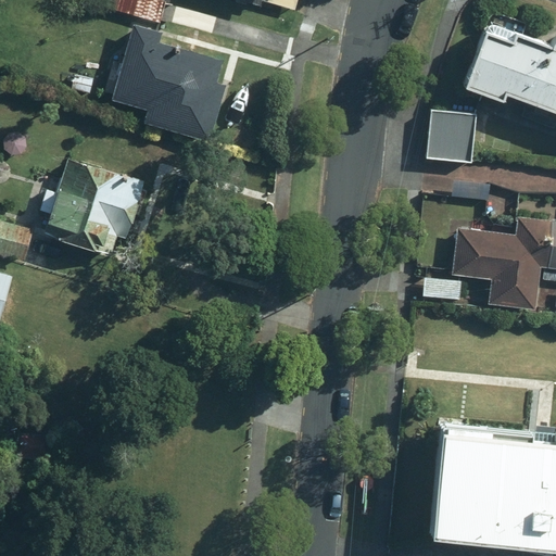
[(166,2),(158,0),(108,0),(105,8),(160,24),(166,2)]
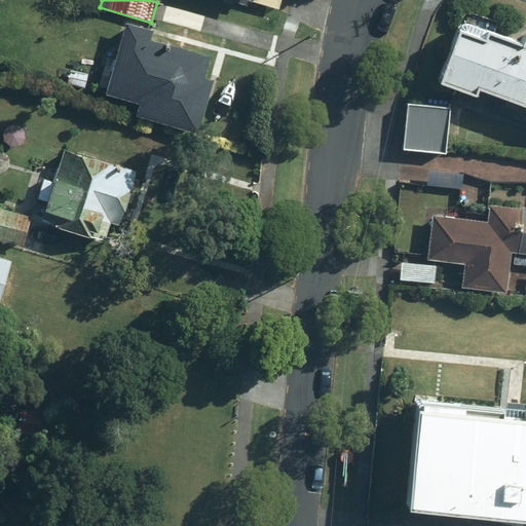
[(285,0),(241,0),(254,3),(282,11),(285,0)]
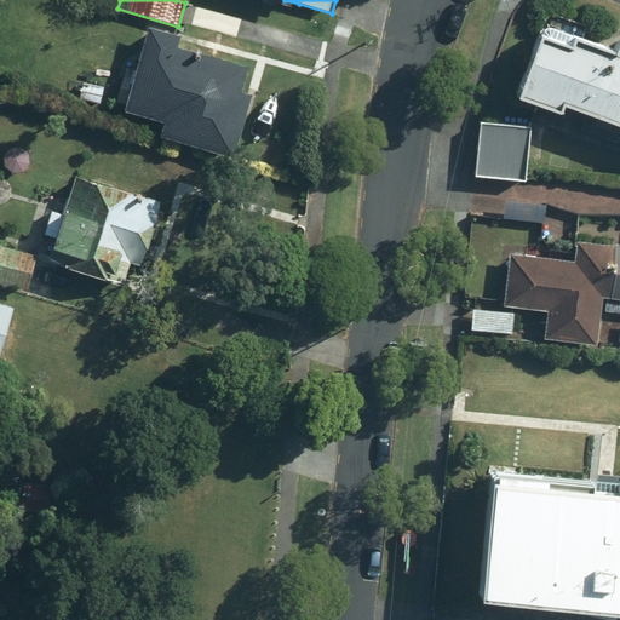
[(233,148),(251,98),(239,95),(246,74),(214,63),(211,72),(197,67),(200,61),(191,57),(193,55),(174,47),(178,39),(153,30),(125,109),(167,125),(164,136),(225,158),(229,147),(233,148)]
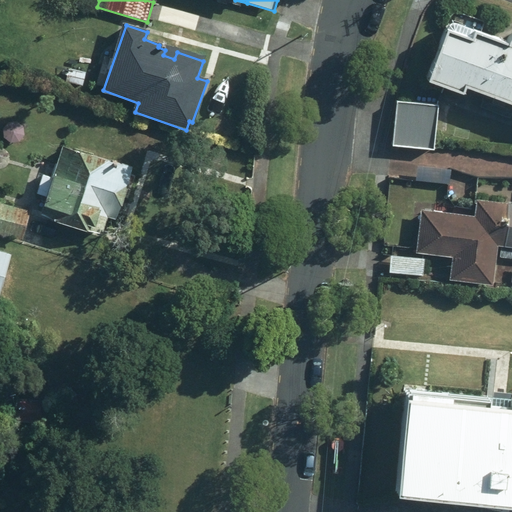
[(457,86),(511,107),(511,44),(511,45),(511,46),(511,47),(511,48),(511,49),(511,50),(511,52),(511,53),(475,39),(473,44),(443,33),(427,76),(425,82),(454,93),(457,86)]
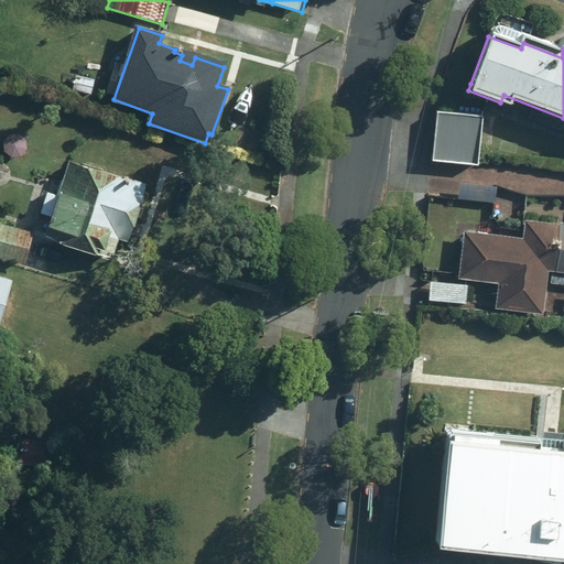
[(480,115),(437,114),(435,162),(478,164),(480,115)]
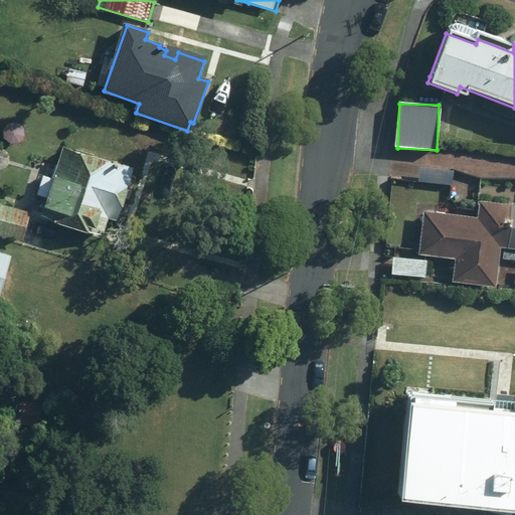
[(61,154),(57,178),(43,175),(39,196),(53,199),(48,224),(119,237),(132,167),(61,154)]
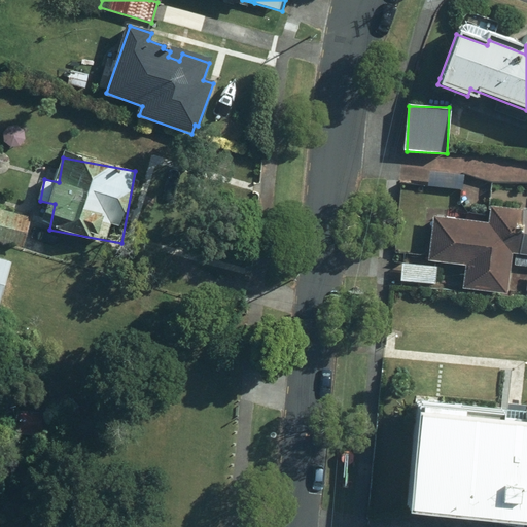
[(462,171),(427,169),(426,187),(461,188),(462,171)]
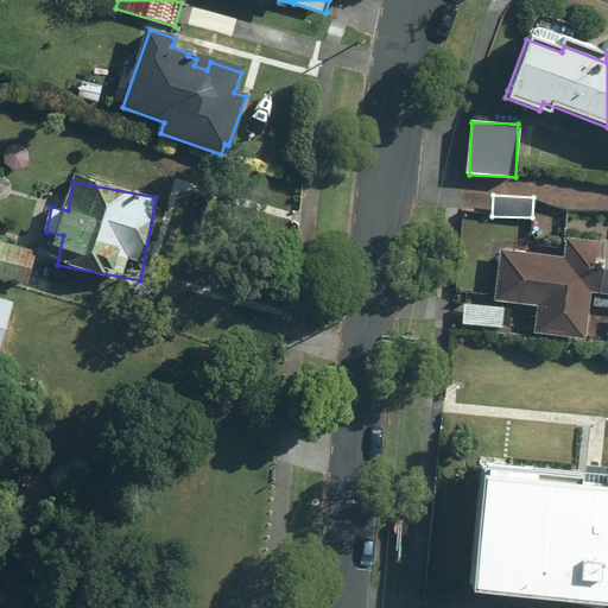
[(38,253),(0,241),(0,278),(29,286),(38,253)]
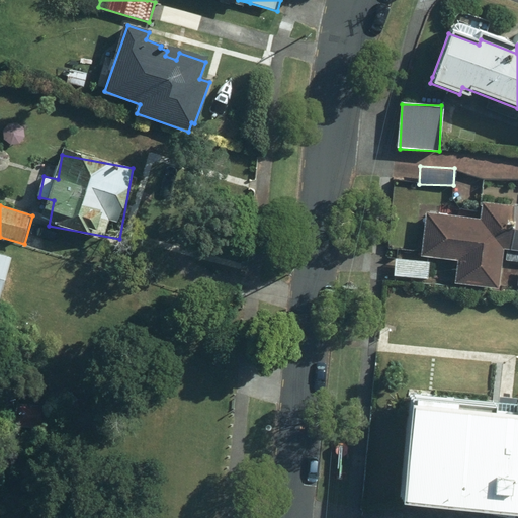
[(517,262),(517,206),(480,205),(479,218),(425,214),(423,258),(396,256),(394,279),(426,280),(427,259),(454,261),(453,284),(500,286),(502,252),(507,252),(506,262),(517,262)]
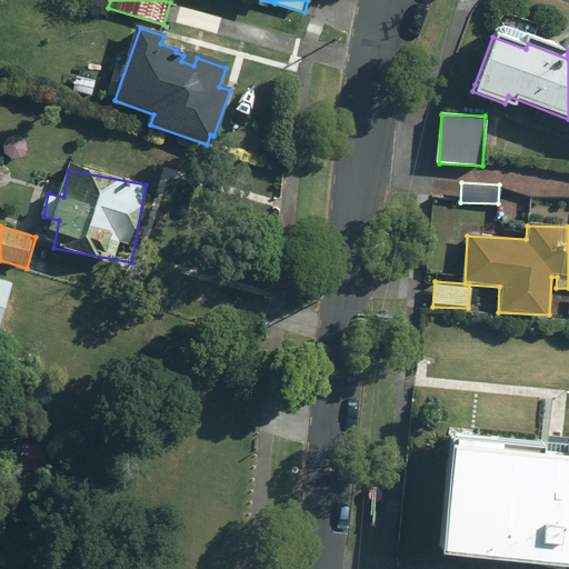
[(0,330),(16,283),(0,278),(0,330)]
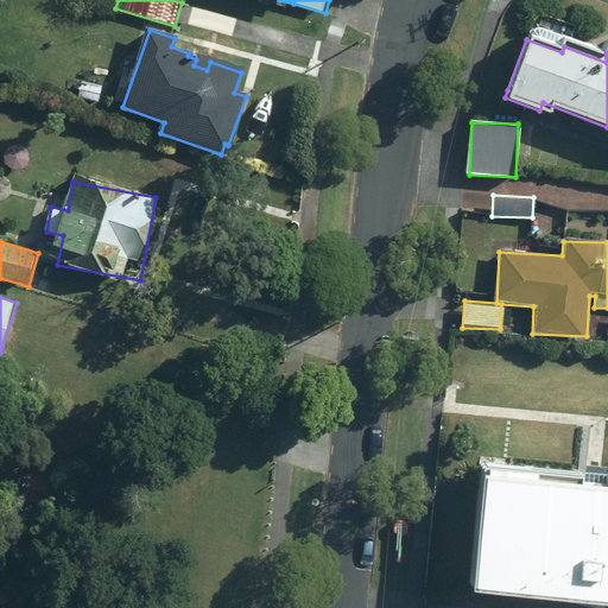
[(607,479),(533,474),(534,463),(480,458),(469,580),(607,590),(607,479)]
